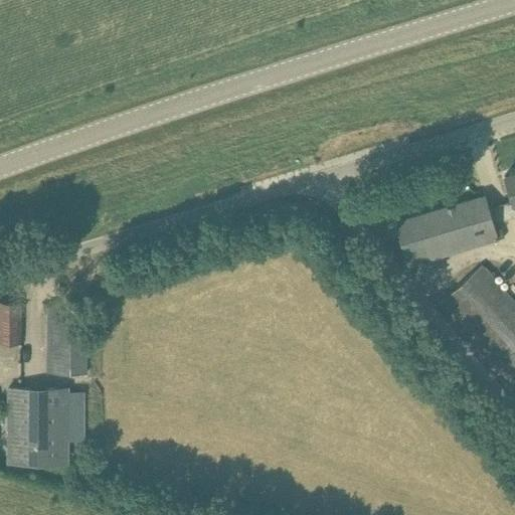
[(514,171),(504,175),(513,202),(514,201),(514,171)]
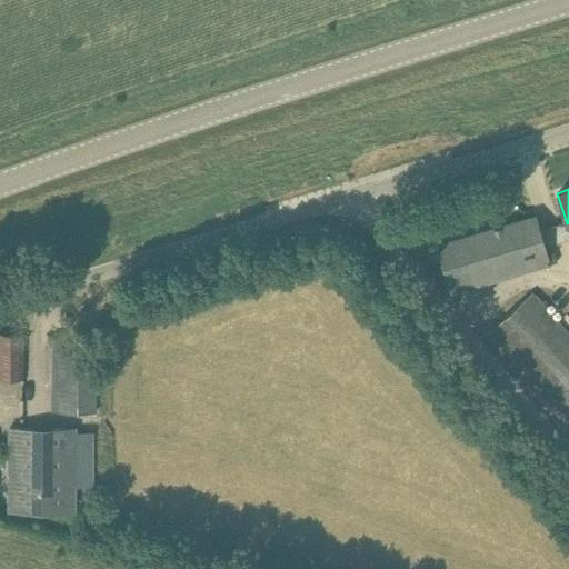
[(535,216),(437,243),(451,292),(549,265),(535,216)]
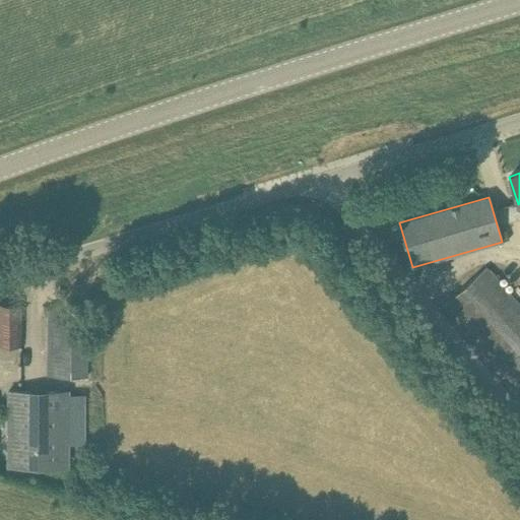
[(519,305),(485,266),(447,301),(519,382),(519,305)]
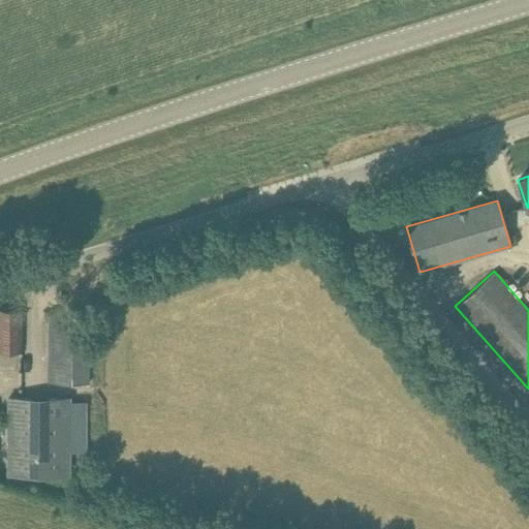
[(0,349),(21,350),(21,330),(22,309),(0,308),(0,349)]
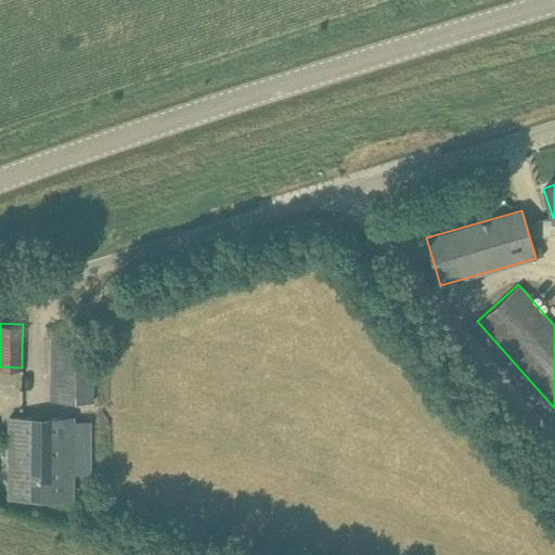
[(59,402),(93,402),(94,326),(60,326),(59,402)]
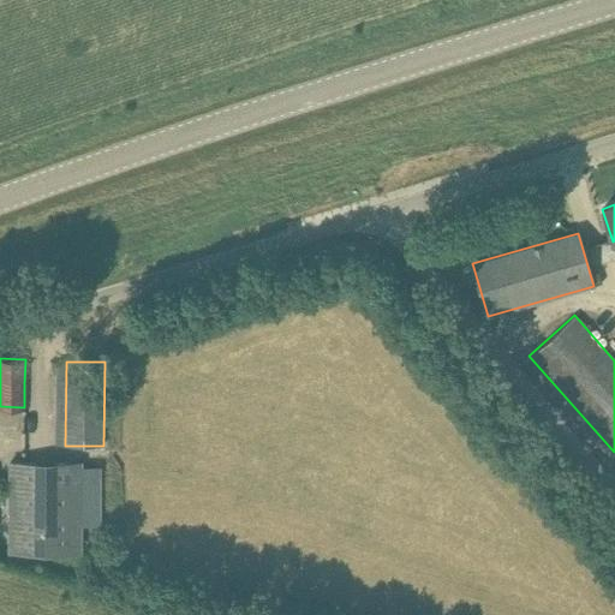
[(82,554),(82,464),(10,463),(9,554),(82,554)]
